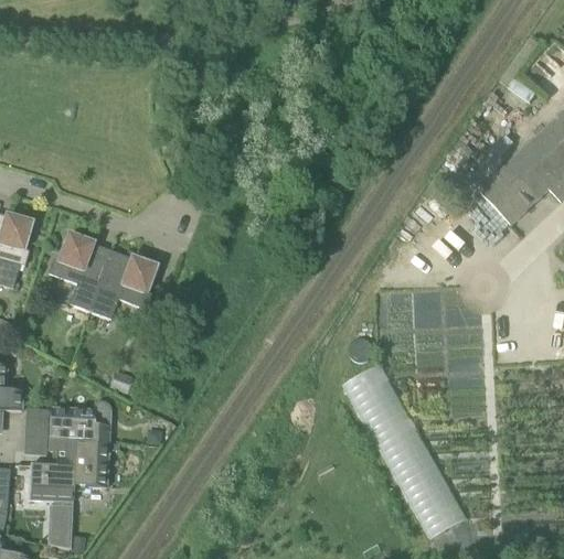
[(562,201),(563,199),(563,111),(481,191),(512,224),(550,189),(562,201)]
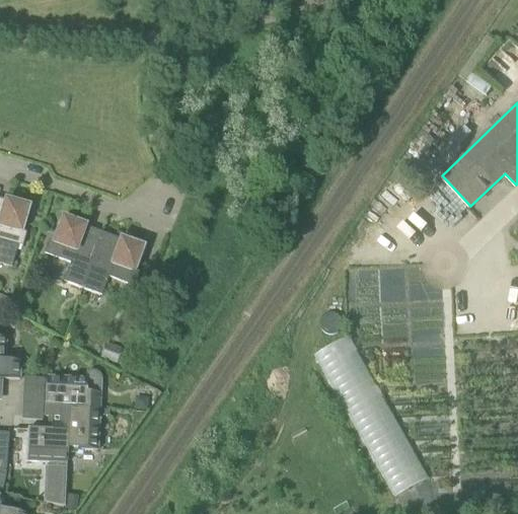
[(0,261),(11,264),(18,241),(22,242),(26,229),(21,228),(28,204),(6,197),(4,205),(0,204),(0,261)]
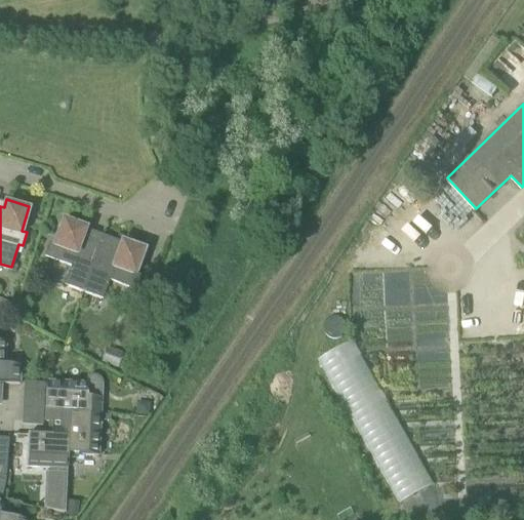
[(84,288),(102,240),(83,233),(86,226),(64,217),(55,241),(50,240),(45,252),(72,263),(65,282),(84,288)]
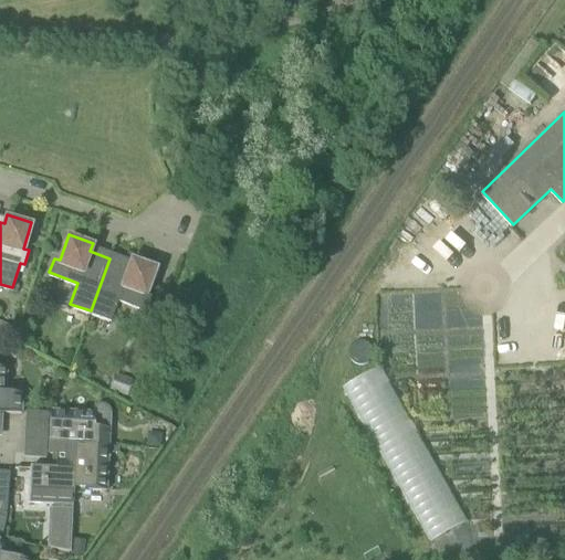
[(129,265),(110,259),(91,310),(112,318),(118,297),(147,308),(152,294),(147,292),(156,266),(132,257),(129,265)]
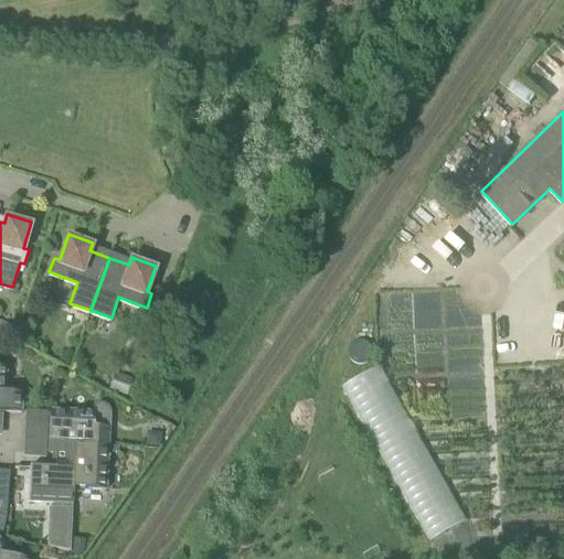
[(16,336),(19,325),(7,321),(3,330),(16,336)]
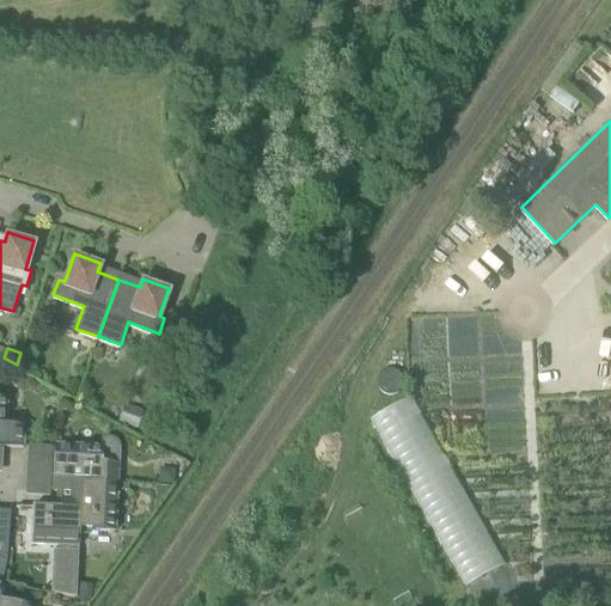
[(503,563),(420,390),(377,411),(462,583),(503,563)]
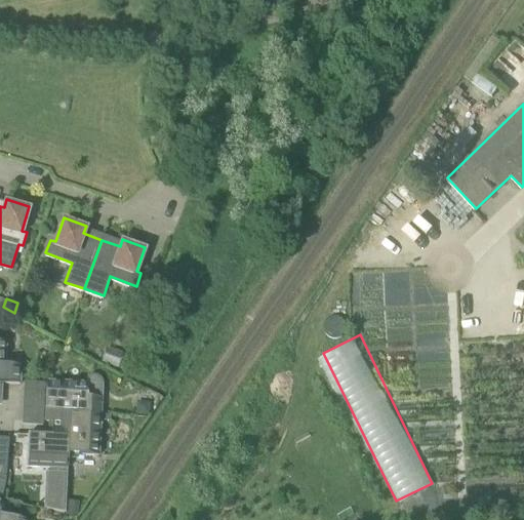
[(0,380),(2,380),(19,381),(21,362),(5,362),(6,338),(0,337),(0,380)]
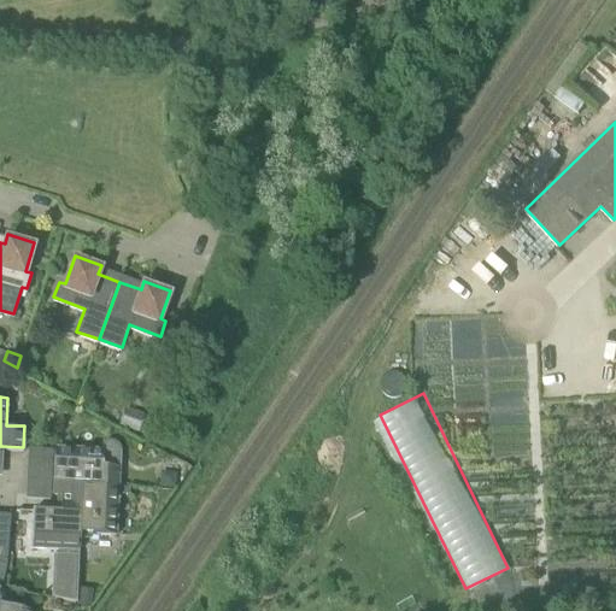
[(139,428),(145,410),(125,404),(119,422),(139,428)]
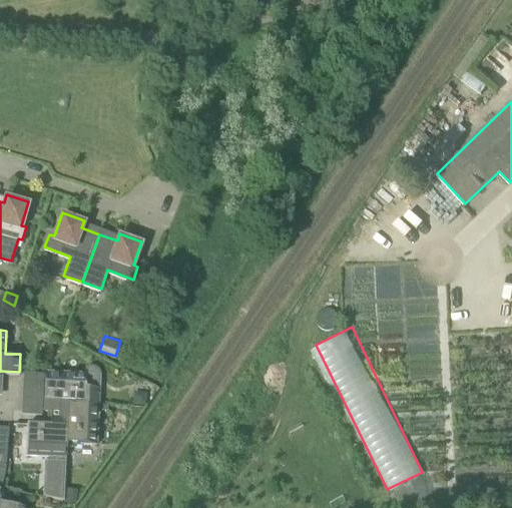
[(85,372),(46,370),(44,408),(48,408),(48,416),(59,417),(60,400),(98,402),(100,372),(99,369),(96,366),(93,365),(89,365),(86,368),(85,372)]
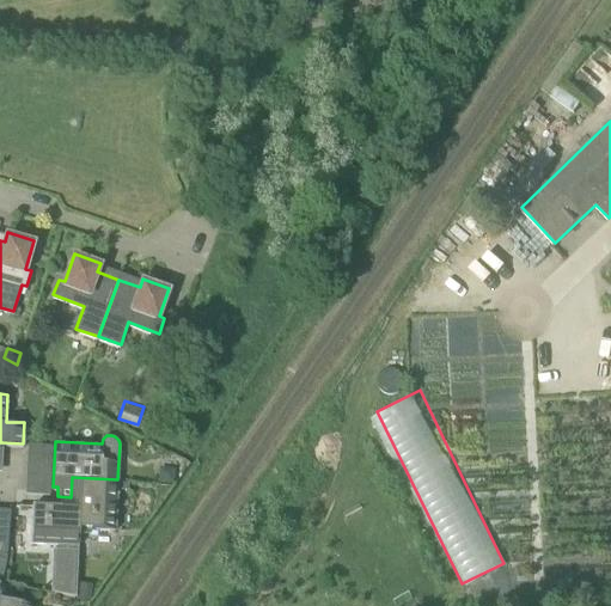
[(175,481),(176,466),(160,465),(159,479),(175,481)]
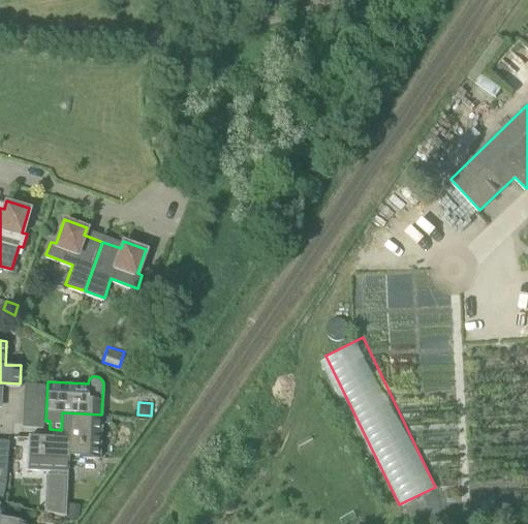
[(69,430),(68,455),(99,456),(101,414),(62,412),(61,430),(69,430)]
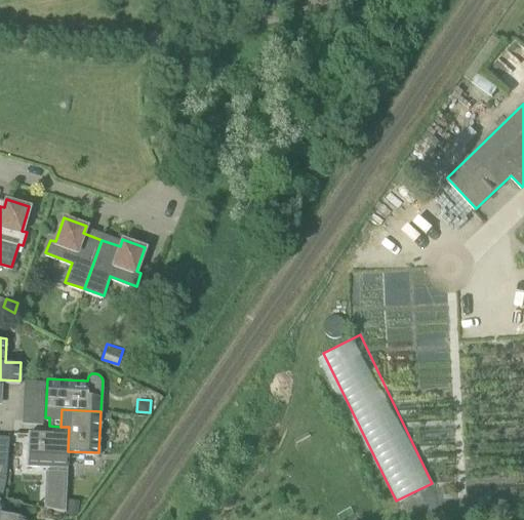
[(48,433),(29,432),(27,464),(67,466),(68,451),(69,427),(61,427),(49,426),(48,433)]
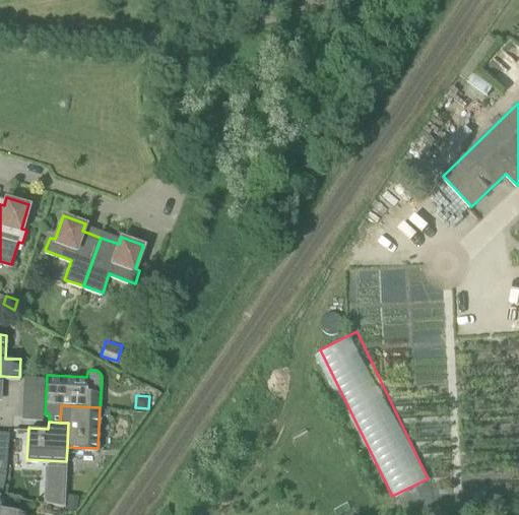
[(66,491),(62,506),(74,509),(78,494),(66,491)]
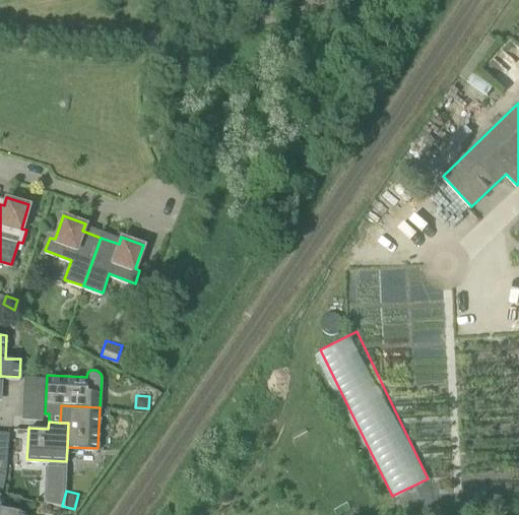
[(0,514),(27,514),(28,513),(0,506),(0,514)]
